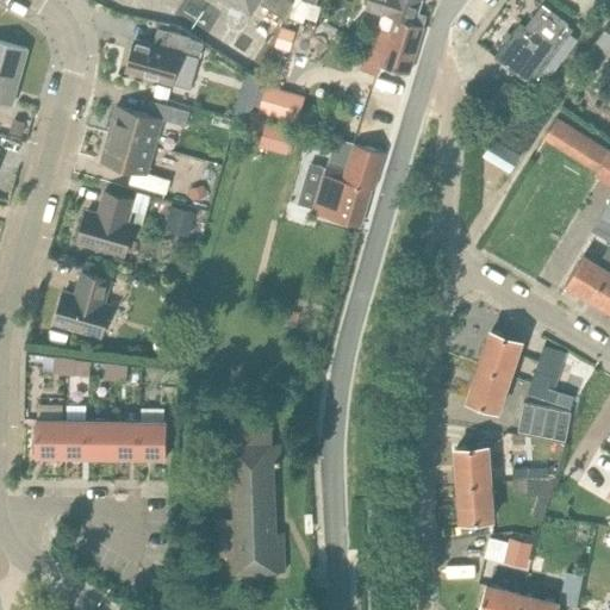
[(215,0),(216,0),(215,0),(232,0),(251,12),(259,2),(284,19),(291,0),(215,0)]
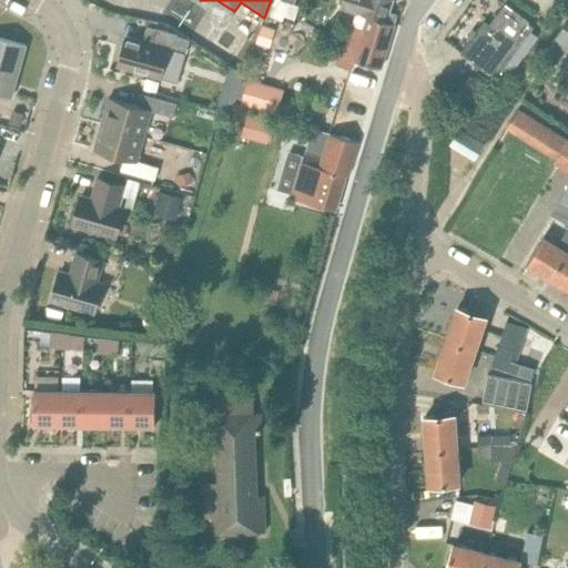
[(295,3),(295,0),(280,0),(280,1),(277,0),(274,0),(271,18),(294,24),(301,7),(294,6),(295,3)]
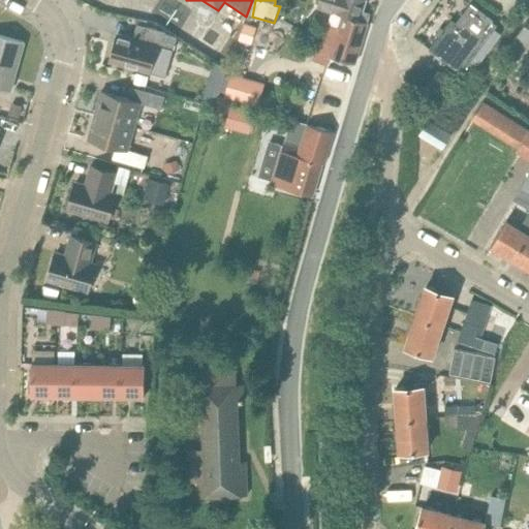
[(363,11),(366,0),(319,0),(317,8),(324,10),(325,8),(368,23),(371,14),(363,11)]
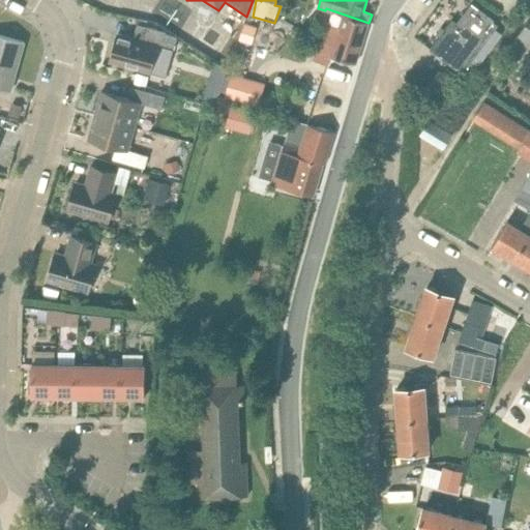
[(463,72),(498,26),(493,22),(494,21),(472,4),(458,25),(452,21),(432,50),(463,72)]
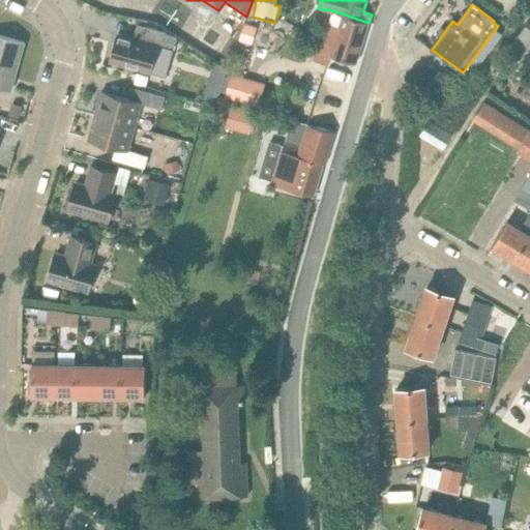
[(356,64),(369,23),(326,8),(325,10),(332,12),(329,25),(323,46),(318,46),(314,59),(329,64),(331,56),(356,64)]
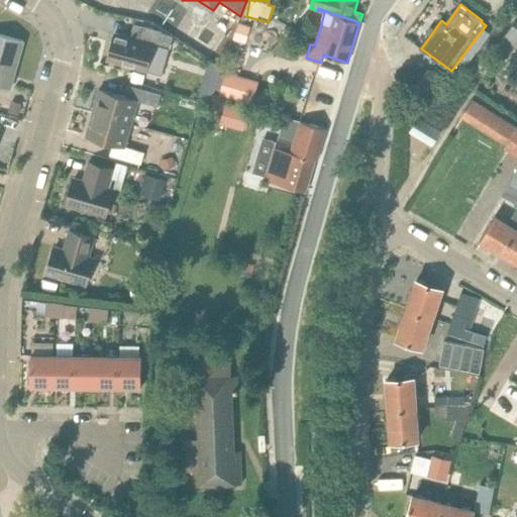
[(516,46),(516,17),(503,37),(516,46)]
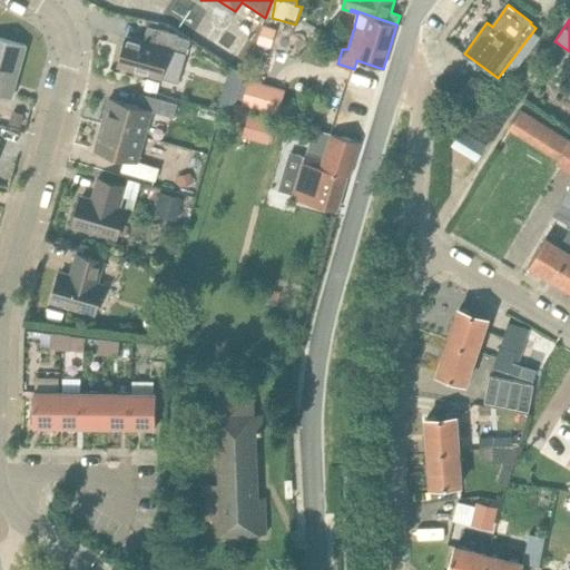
[(127,37),(118,67),(161,79),(178,84),(186,53),(174,50),(177,38),(177,36),(156,30),(153,43),(127,37)]
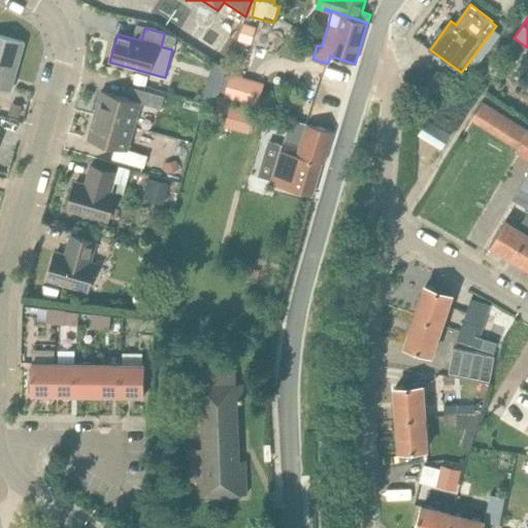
[(172,50),(175,38),(164,35),(161,46),(172,50)]
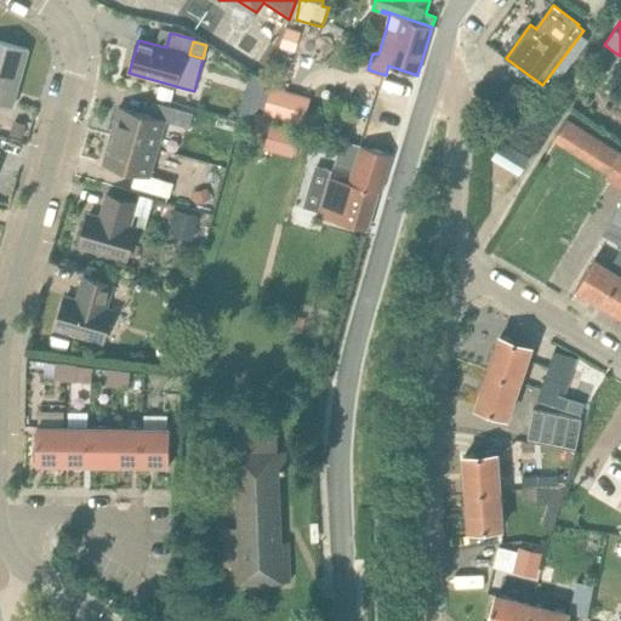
[(0,103),(13,107),(29,51),(0,43),(0,103)]
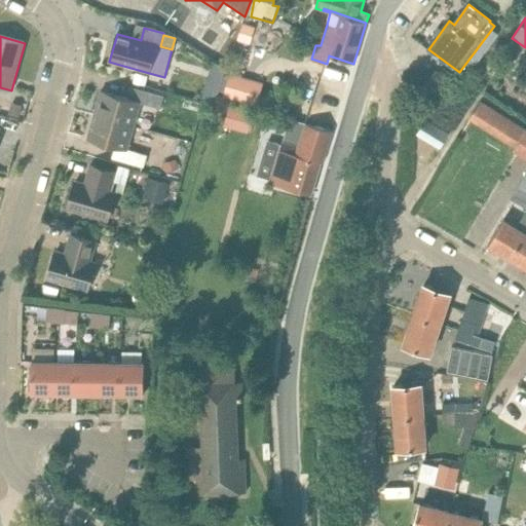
[(290,40),(289,55),(308,57),(309,41),(290,40)]
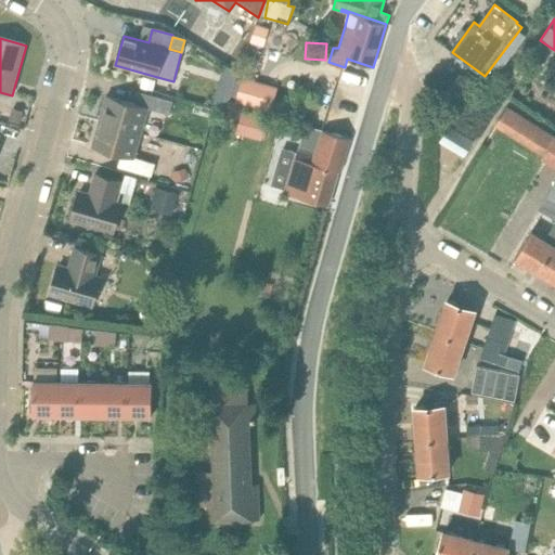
[(244,77),(236,101),(272,112),(279,89),(244,77)]
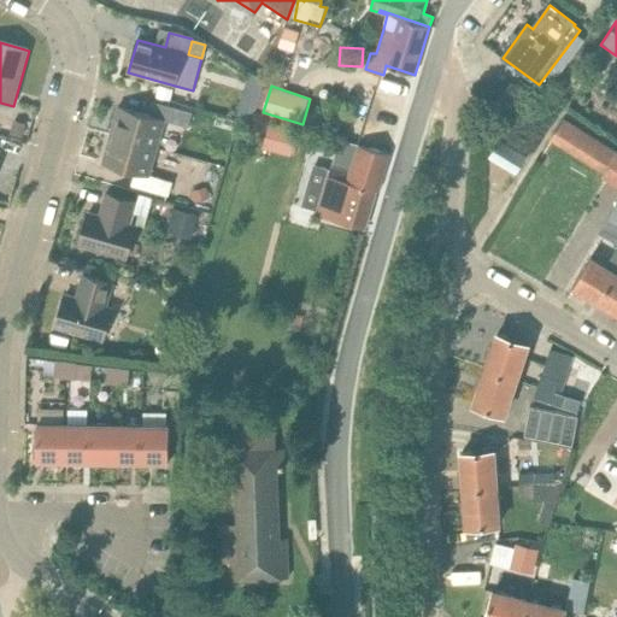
[(189,128),(193,113),(156,103),(151,117),(118,107),(111,135),(157,147),(164,121),(178,124),(189,128)]
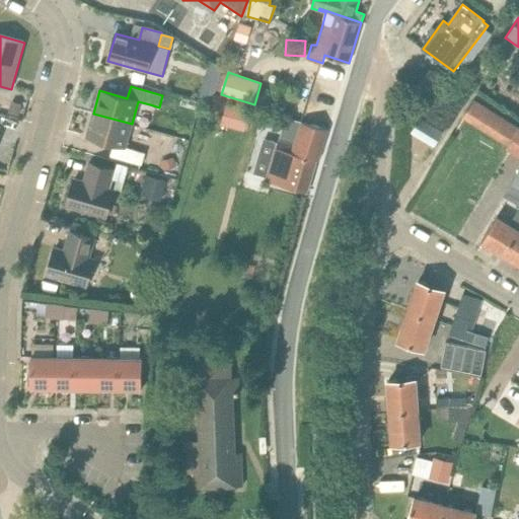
[(201,93),(199,101),(201,101),(212,105),(215,97),(201,93)]
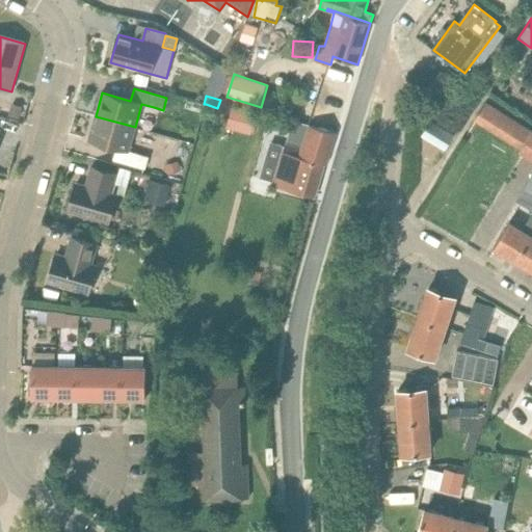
[(531,160),(531,130),(486,103),(475,122),(521,151),(519,153),(531,160)]
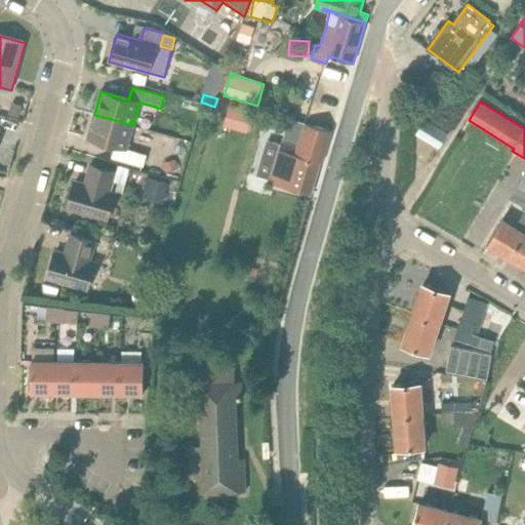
[(15,103),(14,113),(32,115),(33,104),(15,103)]
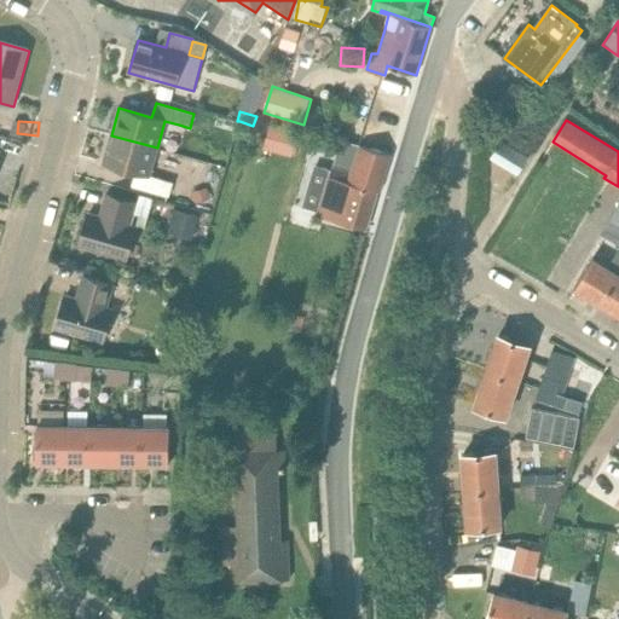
[(168,196),(173,183),(150,175),(157,148),(111,136),(103,163),(136,173),(132,186),(155,194),(168,196)]
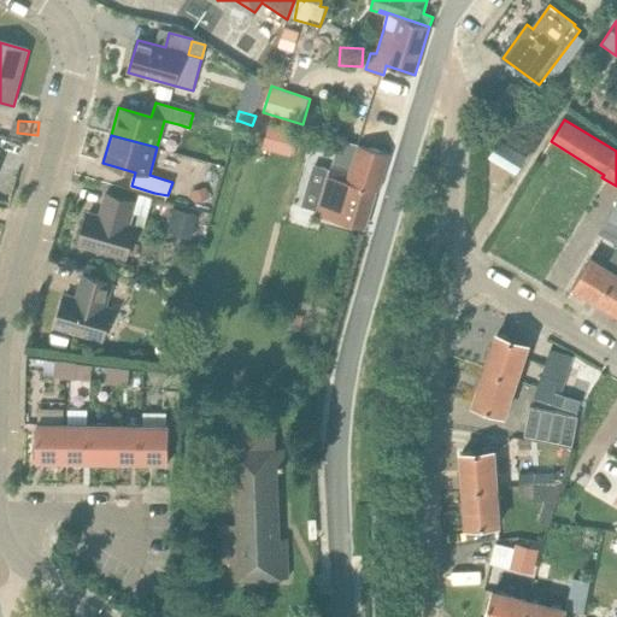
[(517,174),(527,157),(499,140),(489,157),(517,174)]
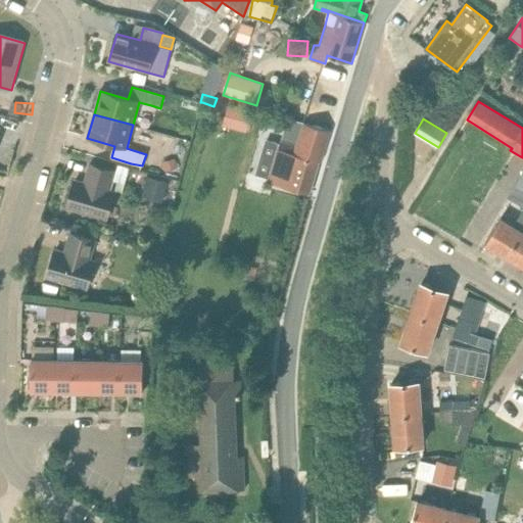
[(321,162),(331,131),(312,125),(303,123),(296,146),(281,142),(270,181),(310,193),(319,161),(321,162)]
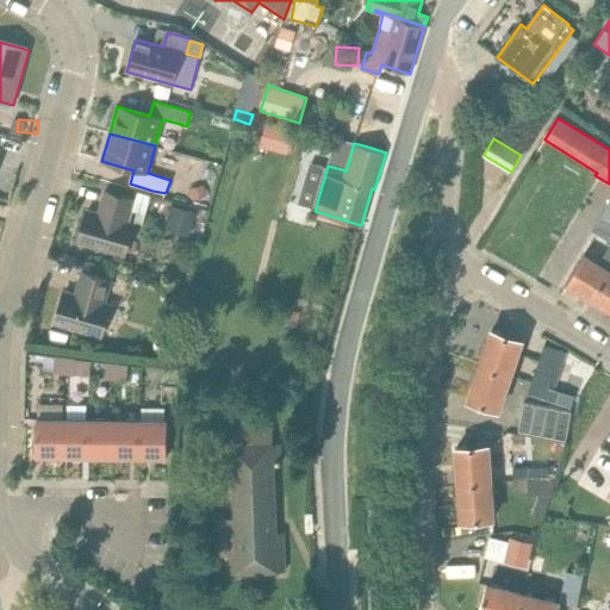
[(193,201),(207,197),(204,185),(190,190),(193,201)]
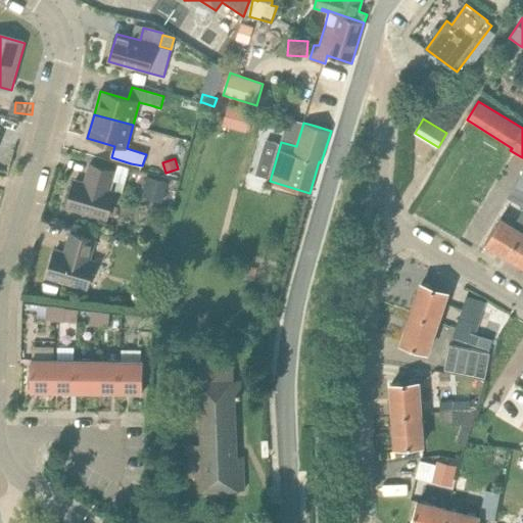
[(110,190),(115,172),(90,164),(86,178),(87,178),(86,184),(76,181),(67,208),(106,220),(114,191),(110,190)]
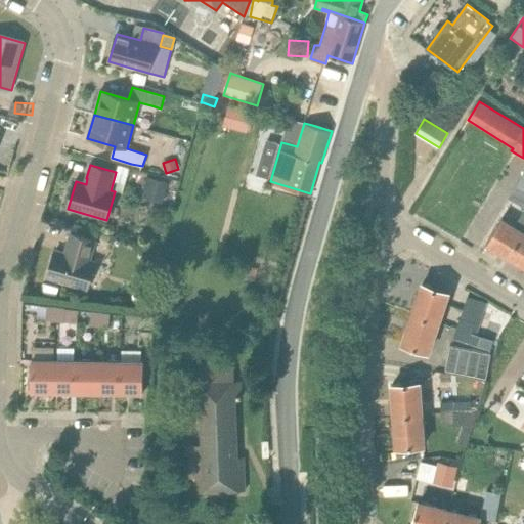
[(510,258),(523,233),(523,173),(510,199),(523,207),(523,211),(515,227),(503,219),(486,245),(510,258)]
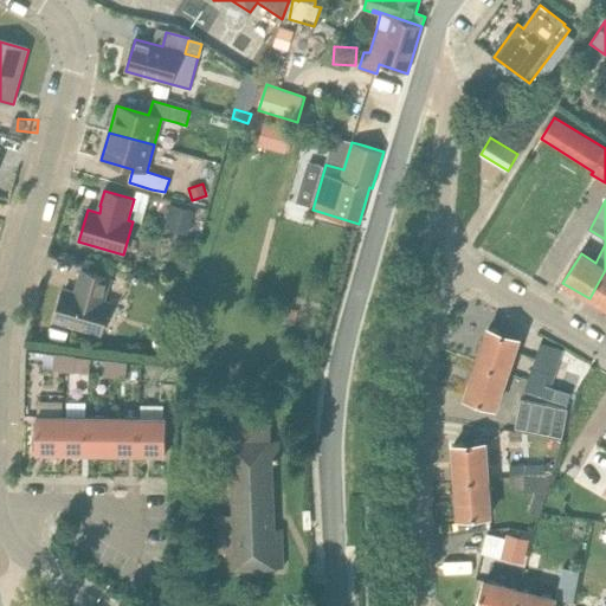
[(605,308),(605,270),(590,298),(605,308)]
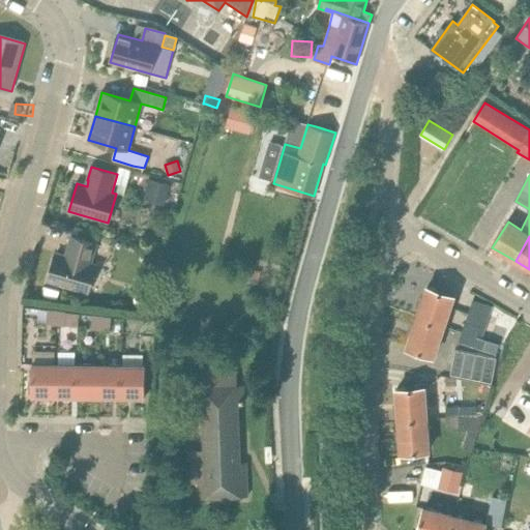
[(91,263),(97,244),(71,237),(67,251),(68,251),(67,257),(56,254),(49,282),(88,293),(96,264),(91,263)]
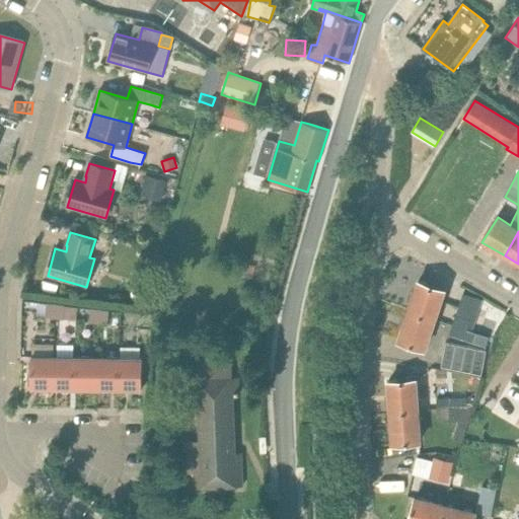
[(435,319),(438,309),(444,290),(419,281),(410,311),(435,319)]
